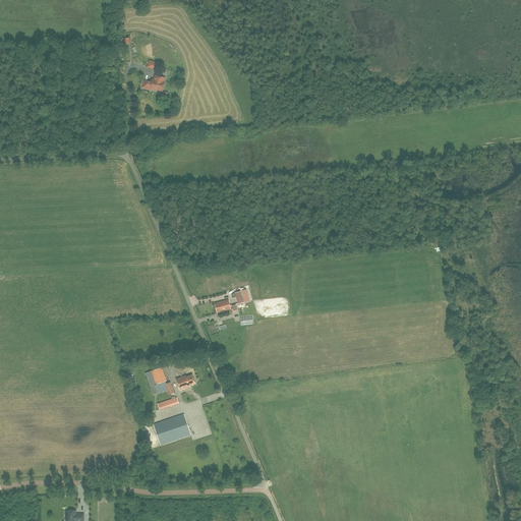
[(159,70),(161,64),(150,60),(148,67),(159,70)]
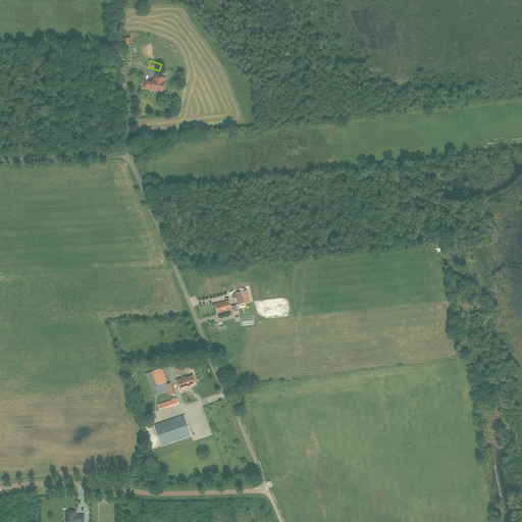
[(155,90),(158,91),(158,90),(159,89),(163,90),(166,79),(157,76),(156,81),(152,80),(152,83),(144,81),(143,88),(152,91),(152,89),(155,89),(155,90)]
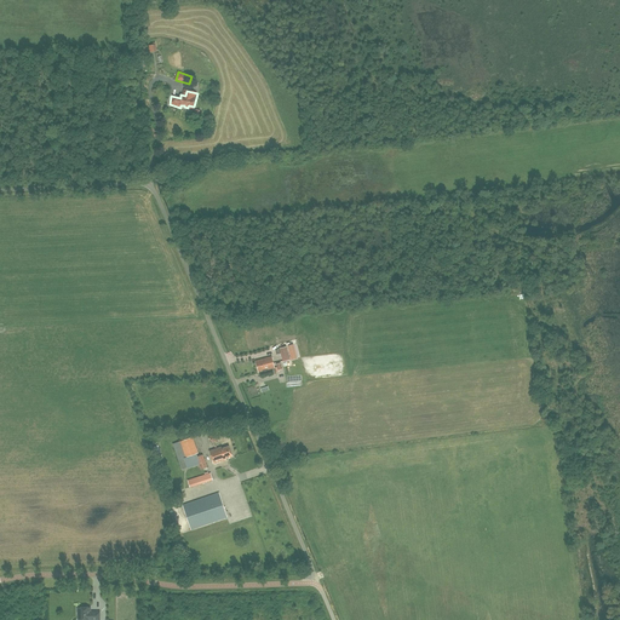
[(282,362),(291,360),(287,346),(279,349),(282,362)]
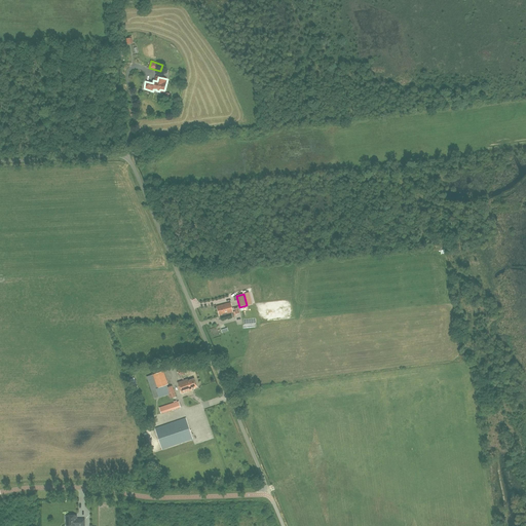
[(219,316),(233,312),(230,302),(217,306),(219,316)]
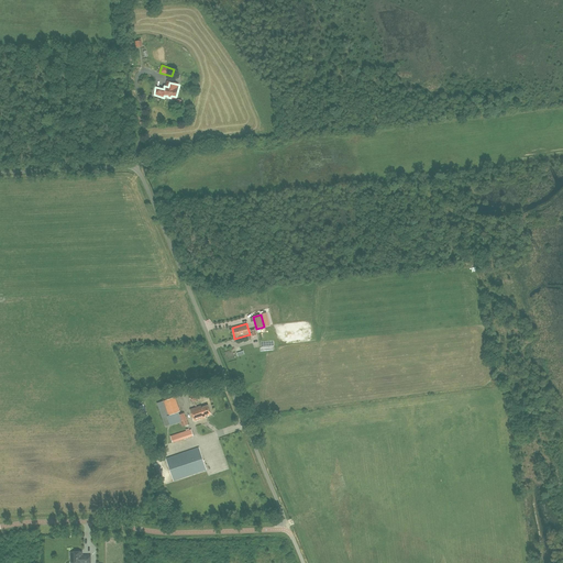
[(194,404),(195,403),(195,401),(200,399),(197,394),(189,397),(194,404)]
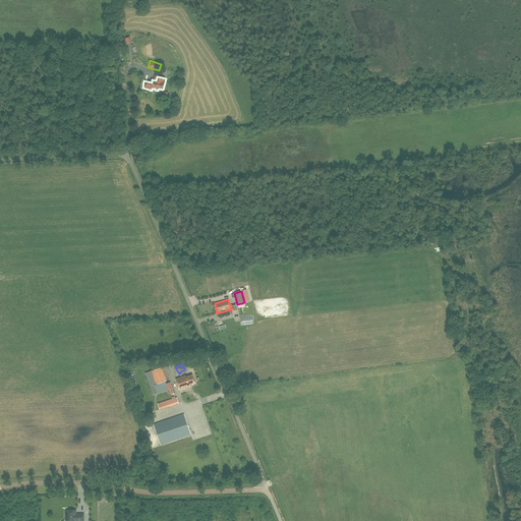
[(155,385),(165,382),(167,381),(162,367),(146,373),(153,395),(158,394),(155,385)]
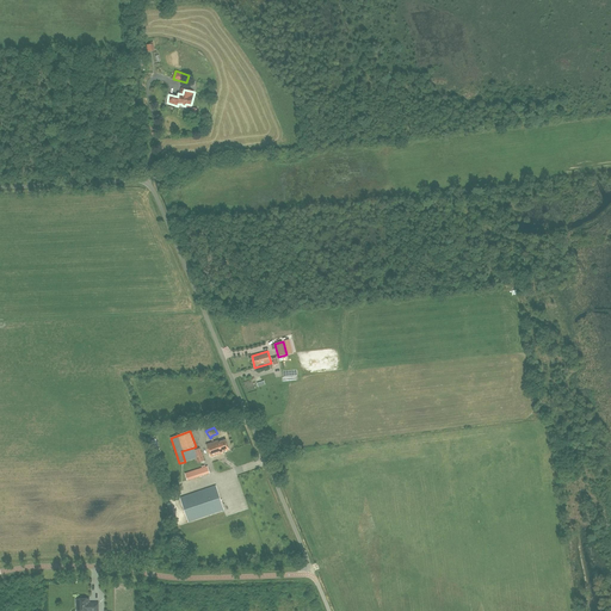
[(220,446),(222,452),(229,450),(226,440),(218,443),(218,440),(215,442),(217,448),(220,446)]
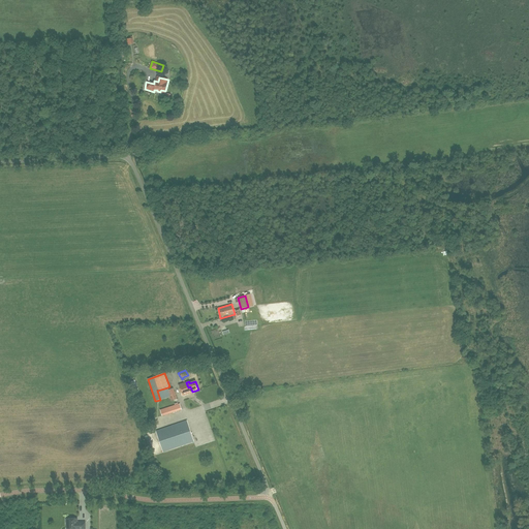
[(192,393),(192,392),(190,386),(188,387),(186,382),(179,385),(182,396),(192,393)]
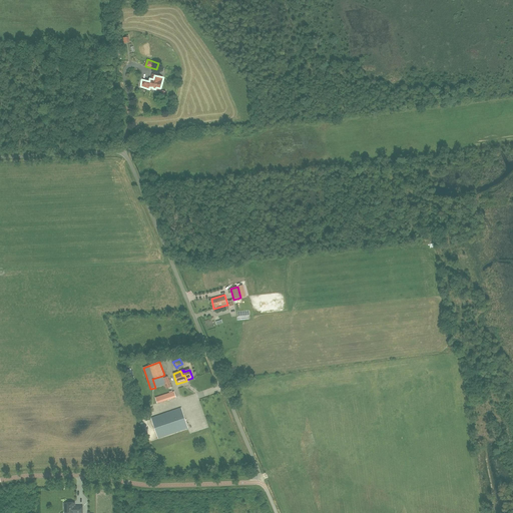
[(163,378),(162,379),(164,385),(166,389),(171,387),(167,377),(163,378)]
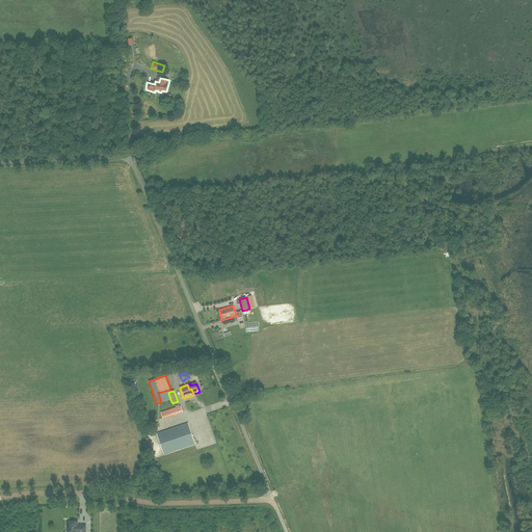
[(168,418),(183,413),(181,405),(166,410),(168,418)]
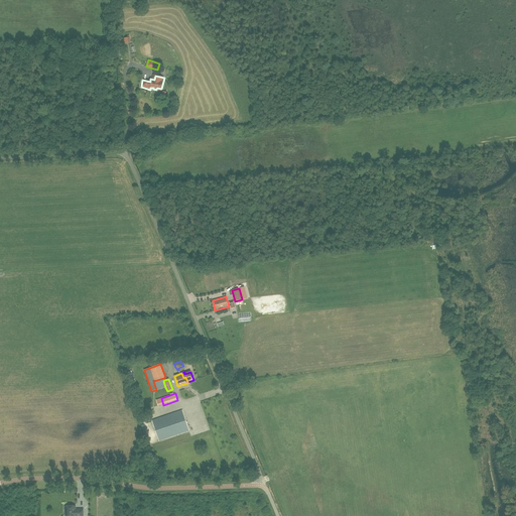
[(159,441),(189,430),(182,410),(152,420),(159,441)]
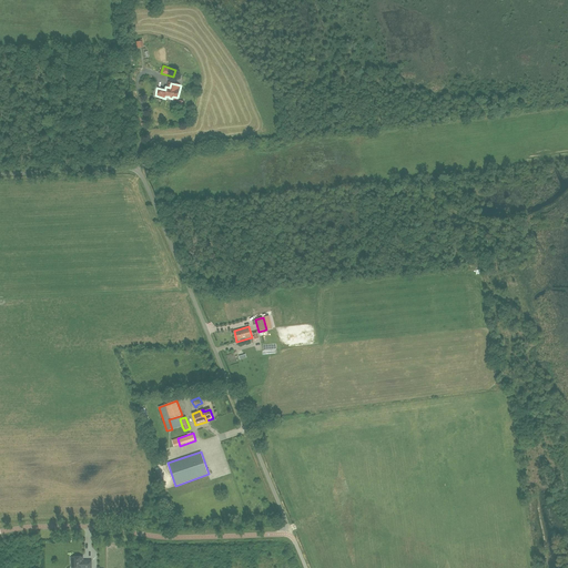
[(91,567),(91,560),(83,560),(81,559),(82,557),(72,557),(72,558),(71,558),(71,561),(72,563),(71,567),(91,567)]
